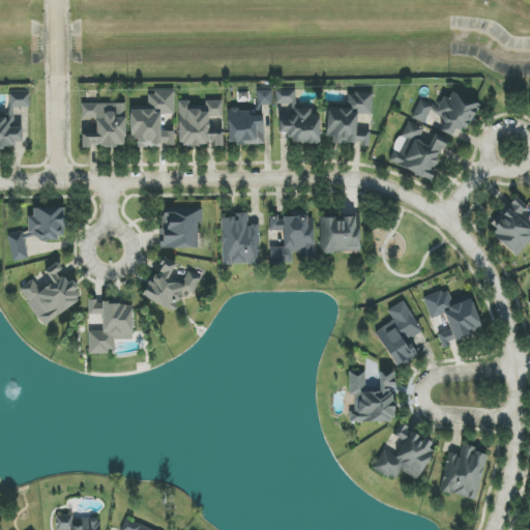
[(257,91),(257,112),(240,112),(240,108),(228,109),(229,145),(264,144),(264,136),(271,136),(270,90),(257,91)]
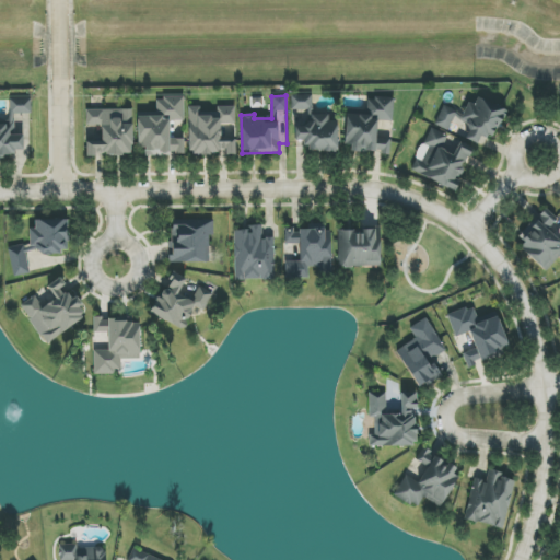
[(313,95),(291,95),(291,109),(308,111),(308,124),(295,124),(295,140),(306,140),(306,152),(338,152),(338,121),(329,121),(329,114),(313,114),(313,95)]
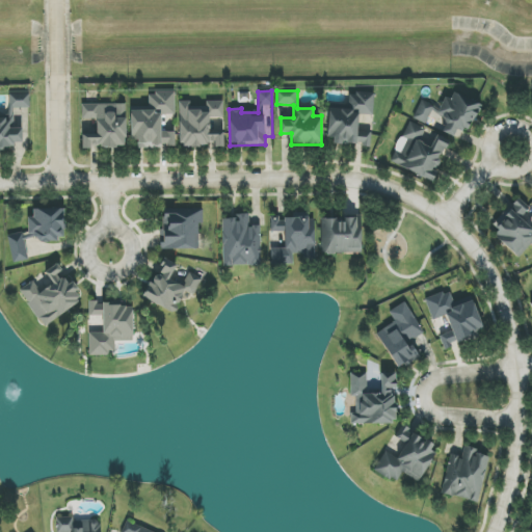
[(131,110),(131,140),(138,140),(138,148),(175,148),(175,133),(162,133),(162,115),(175,115),(175,92),(149,92),(149,110),(131,110)]
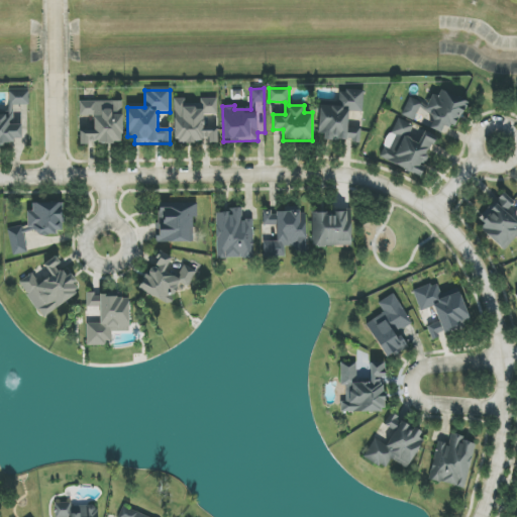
[(364,91),(339,90),(338,103),(321,102),(319,140),(360,141),(360,130),(347,129),(348,111),(364,112),(364,91)]
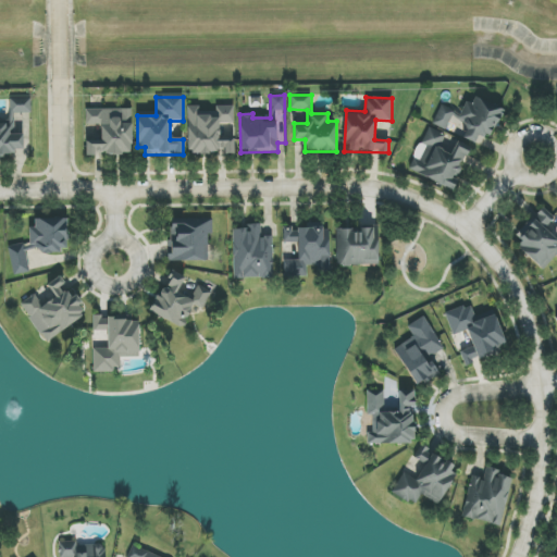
[(463,138),(475,143),(478,136),(491,140),(502,108),(469,97),(460,123),(468,125),(463,138)]
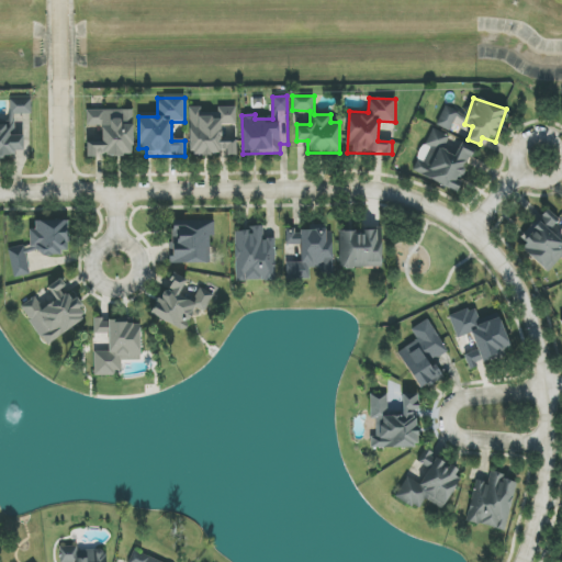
[(10,114),(31,114),(32,100),(10,99),(10,114)]
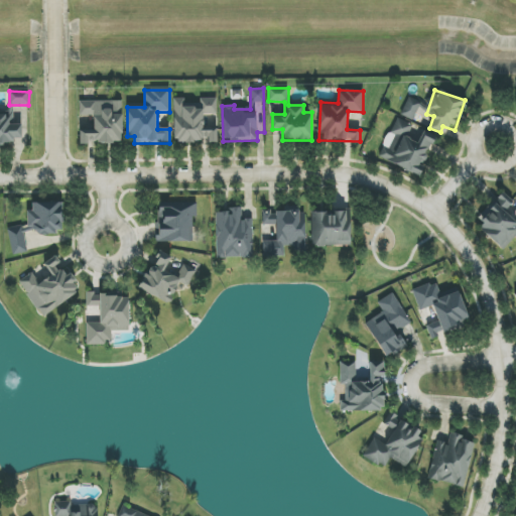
[(173,99),(173,142),(217,142),(217,128),(204,128),(204,114),(217,114),(217,98),(198,98),(198,107),(185,107),(185,99),(173,99)]
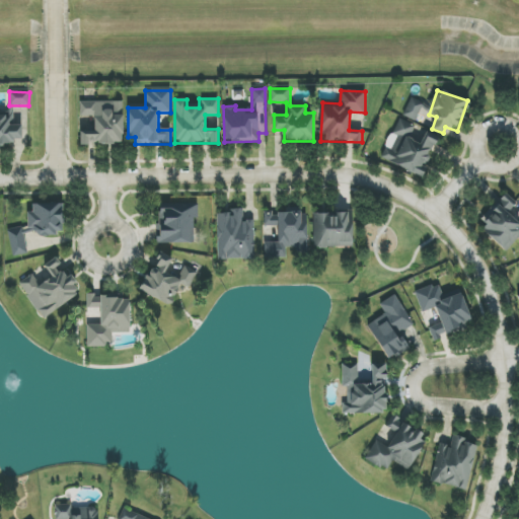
[(402,116),(416,122),(424,105),(411,99),(402,116)]
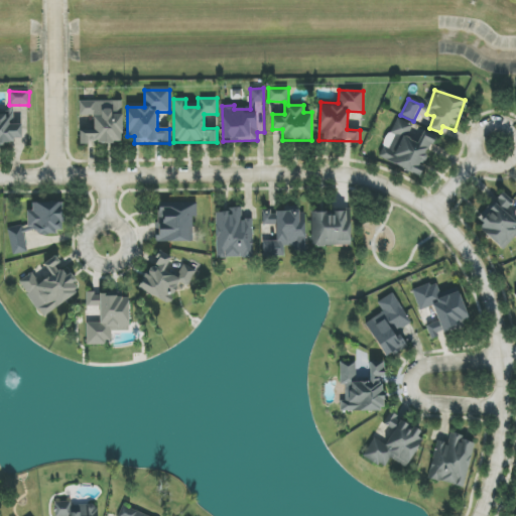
[(122,101),(80,101),(80,116),(94,116),(94,129),(80,129),(80,143),(122,143),(122,101)]
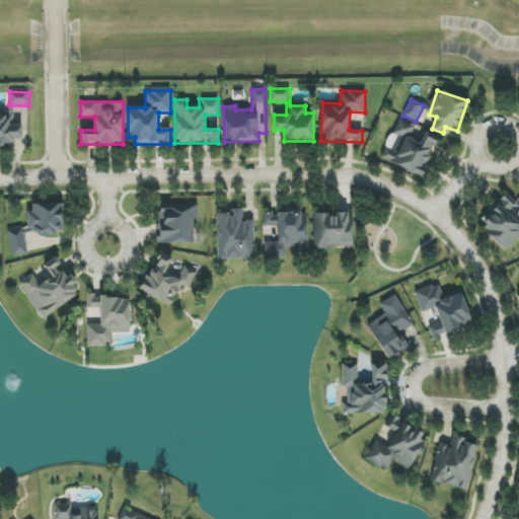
[(0,143),(22,144),(22,125),(11,125),(11,115),(0,115),(0,143)]
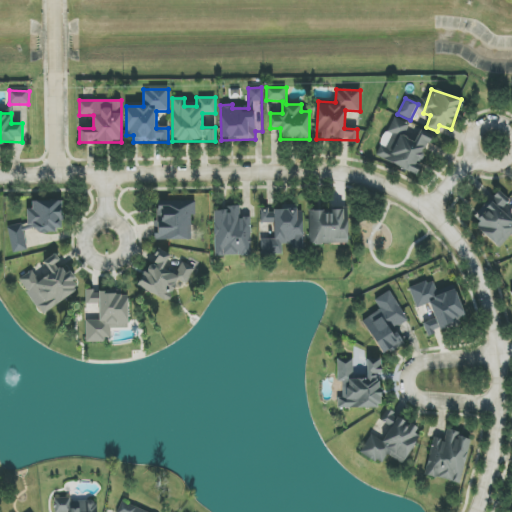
[(375,156),(415,174),(433,135),(394,117),(387,133),(391,134),(386,147),(380,145),(375,156)]
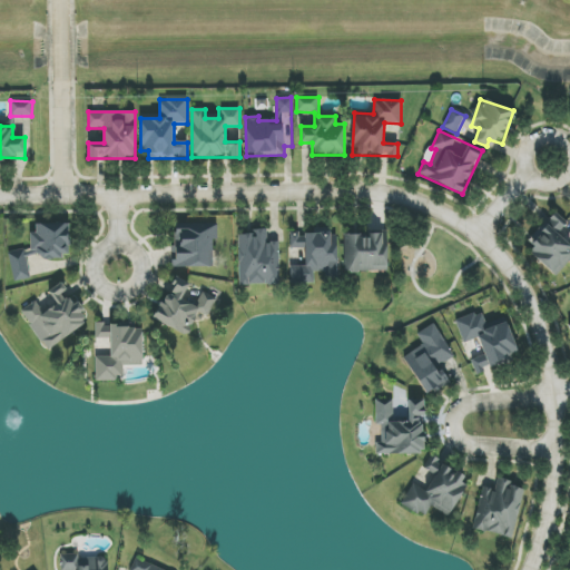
[(557,277),(569,263),(569,242),(559,233),(569,223),(556,210),(528,242),(536,248),(530,254),(557,277)]
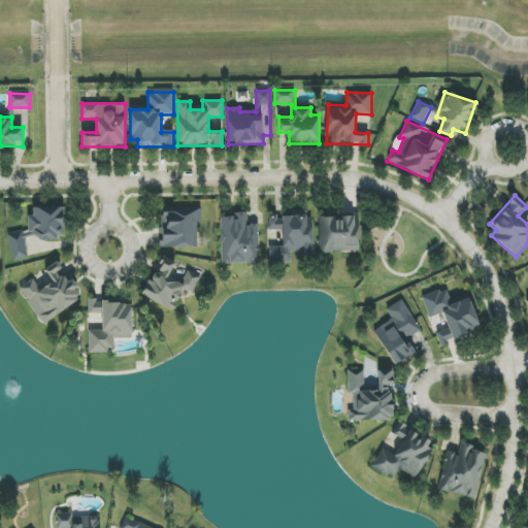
[(63,207),(29,207),(29,232),(10,232),(10,260),(26,260),(26,238),(63,238),(63,207)]
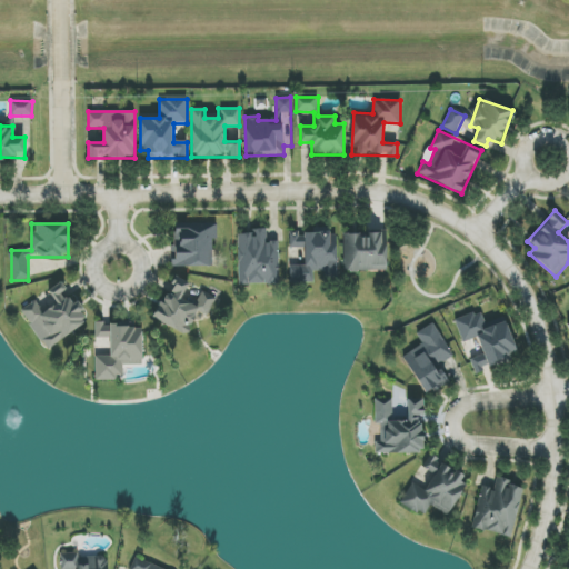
[(172,267),(212,267),(212,223),(172,223),(172,267)]
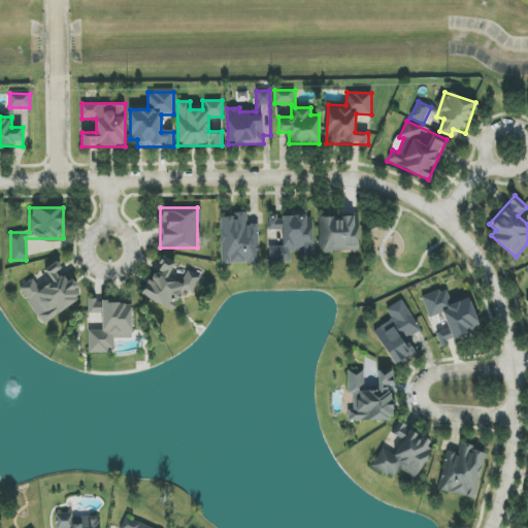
[(259,264),(259,224),(245,224),(245,215),(221,216),(221,264),(259,264)]
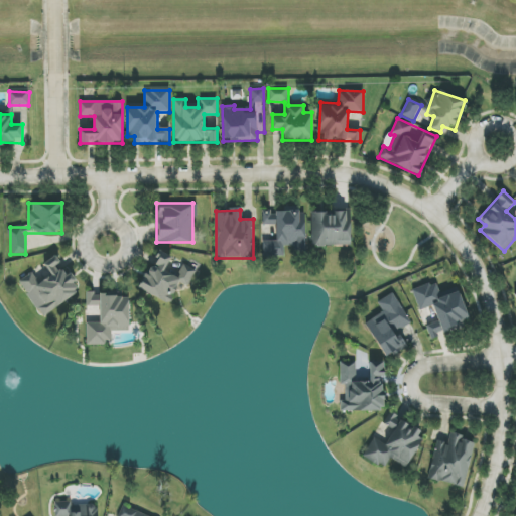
[(263,210),(263,225),(276,225),(276,241),(263,241),(263,256),(284,256),(284,246),(294,246),(294,252),(305,252),(305,210),(263,210)]
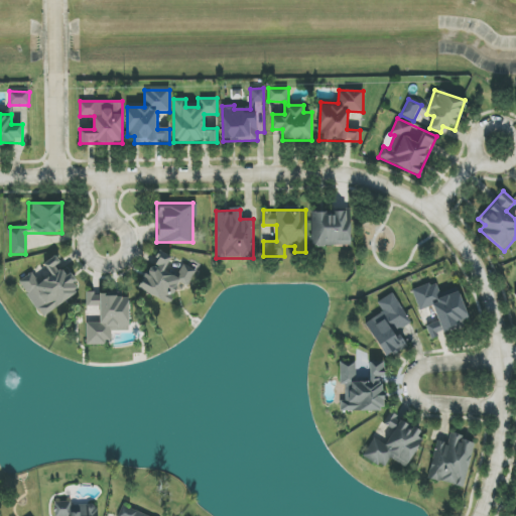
[(311,213),(312,247),(351,246),(350,211),(311,213)]
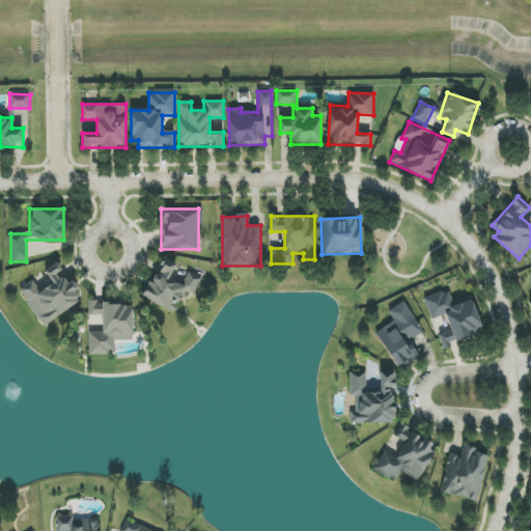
[(142,297),(173,313),(187,289),(194,294),(202,279),(164,258),(142,297)]
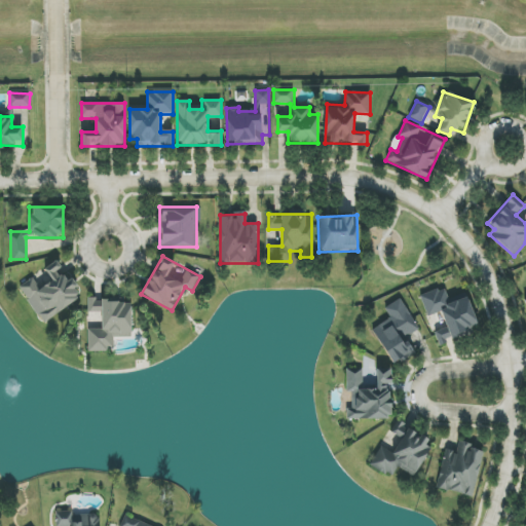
[(20,287),(41,323),(82,298),(71,279),(67,282),(60,270),(62,269),(58,261),(44,269),(51,280),(39,288),(33,278),(20,287)]
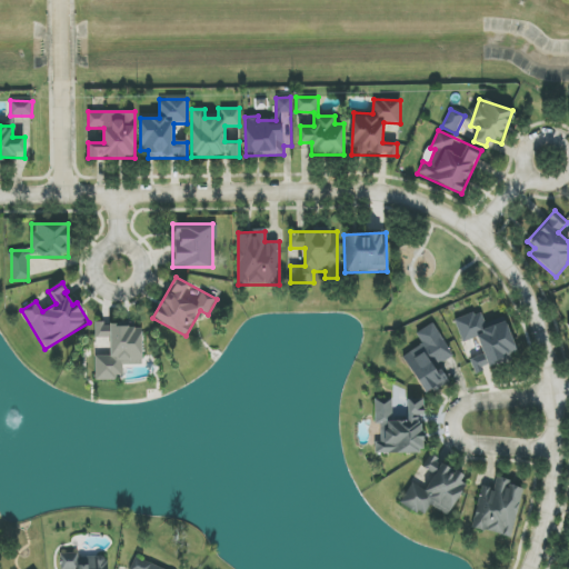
[(455,320),(462,342),(478,338),(483,355),(470,359),(475,372),(508,361),(506,356),(517,351),(505,318),(486,323),(481,311),(455,320)]
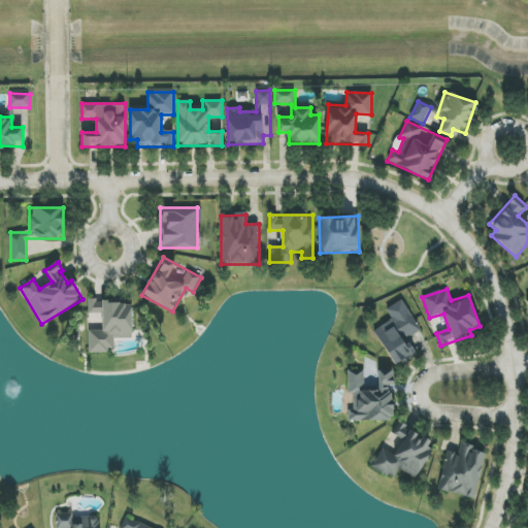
[(396,367),(417,354),(408,339),(421,331),(402,299),(386,309),(392,320),(373,331),(396,367)]
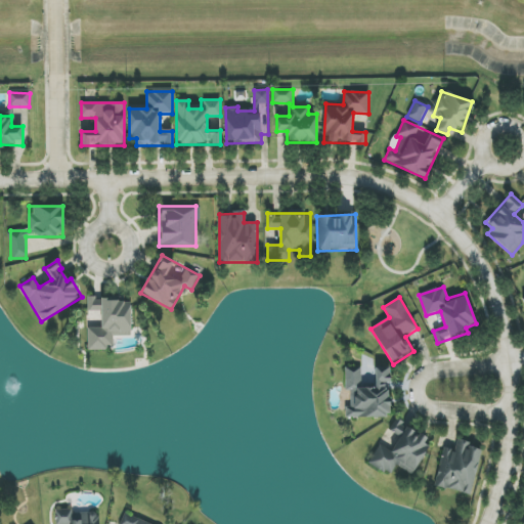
[(88,350),(114,349),(114,337),(131,336),(131,300),(88,300),(88,311),(100,311),(101,328),(88,329),(88,350)]
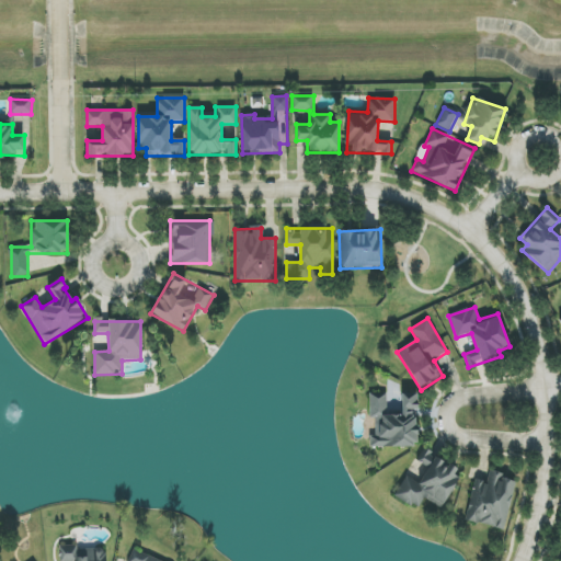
[(387,392),(369,392),(369,419),(375,419),(375,436),(369,436),(369,447),(416,447),(416,393),(402,393),(402,415),(387,415),(387,392)]
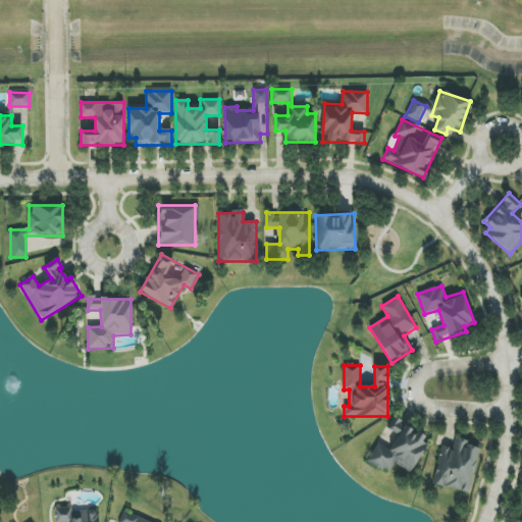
[(387,429),(399,435),(390,450),(377,442),(366,461),(389,474),(395,464),(411,473),(430,440),(394,419),(387,429)]
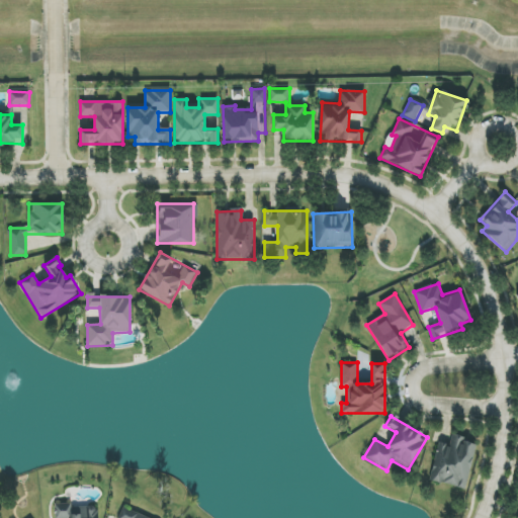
[(430,481),(466,489),(477,442),(451,436),(449,445),(438,443),(430,481)]
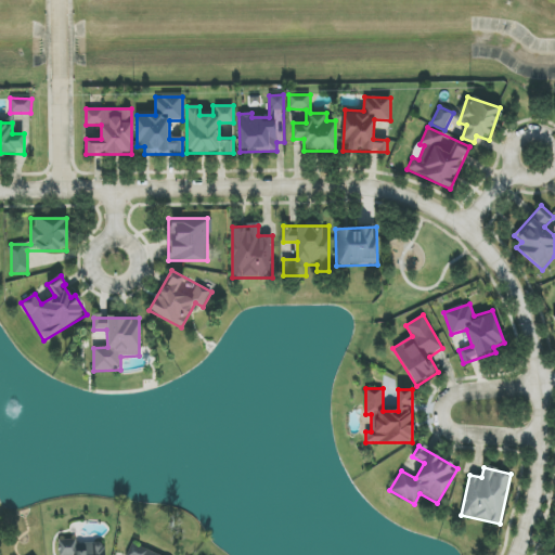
[(105,554),(106,542),(59,542),(59,554),(105,554)]
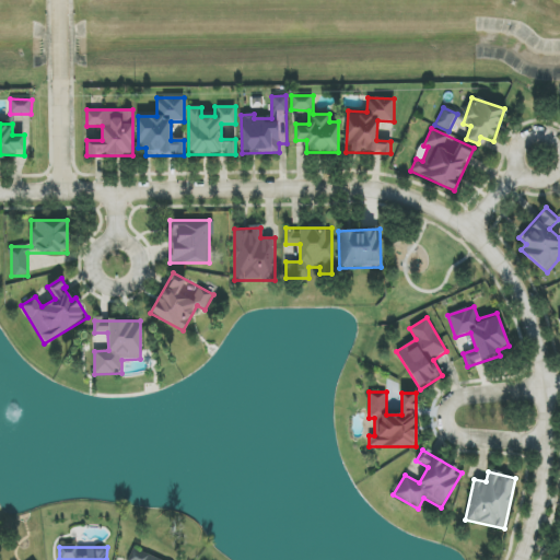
[(163,559),(132,549),(128,559),(163,559)]
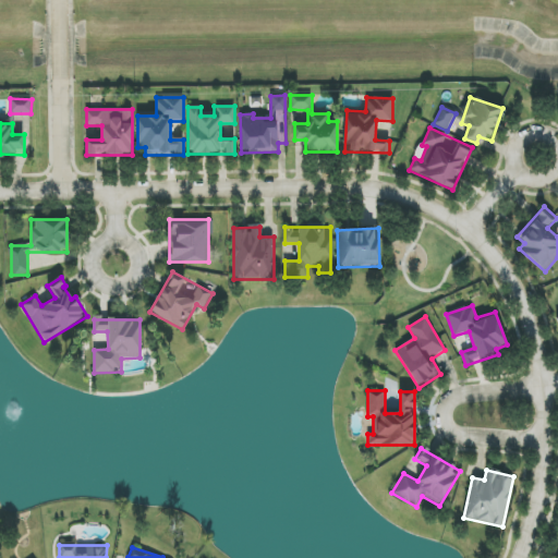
All buildings are outlined.
